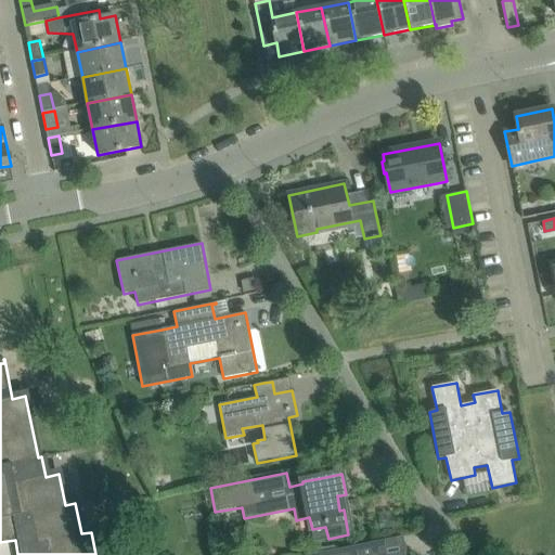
[(404,554),(404,553),(394,554),(377,554),(375,543),(377,543),(377,542),(312,554),(404,554)]
